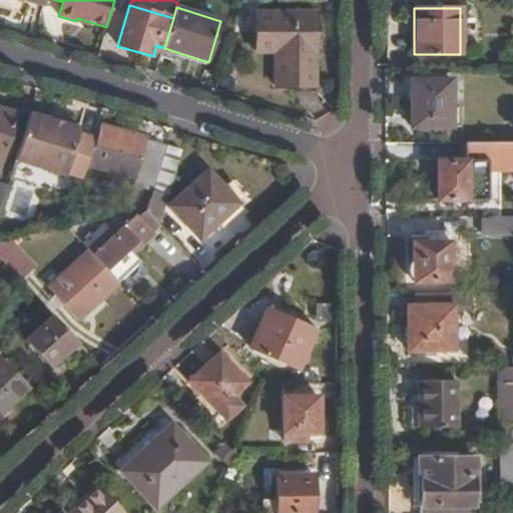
[(257,14),(257,53),(277,53),(277,88),(317,87),(316,12),(257,14)]
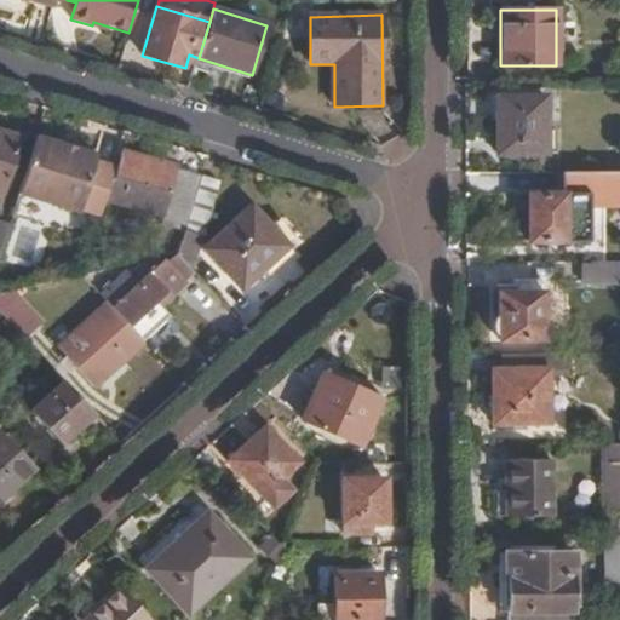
[(546,154),(546,97),(495,96),(495,154),(546,154)]
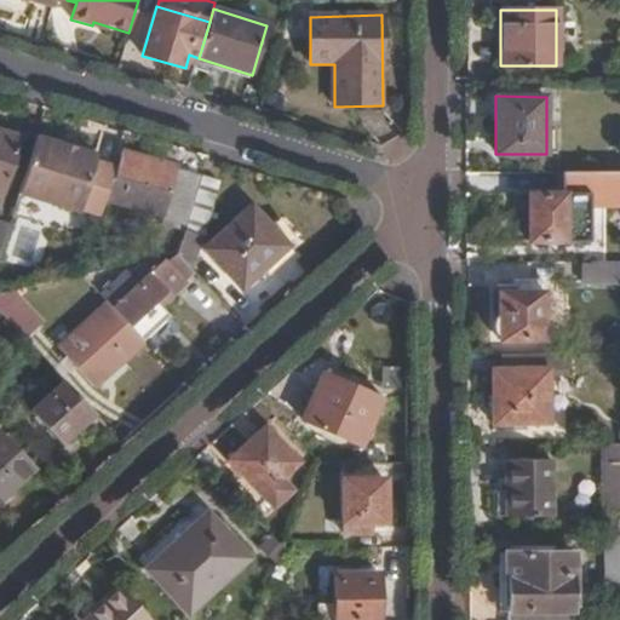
[(0,191),(1,191),(18,136),(0,130),(0,191)]
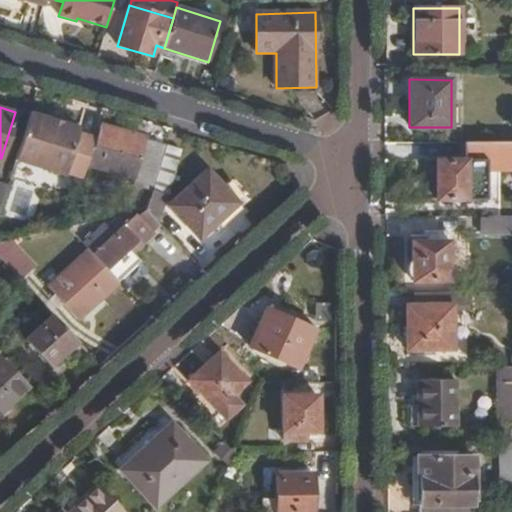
[(81,127),(30,112),(15,160),(66,176),(67,173),(83,179),(87,164),(96,137),(80,132),(81,127)]
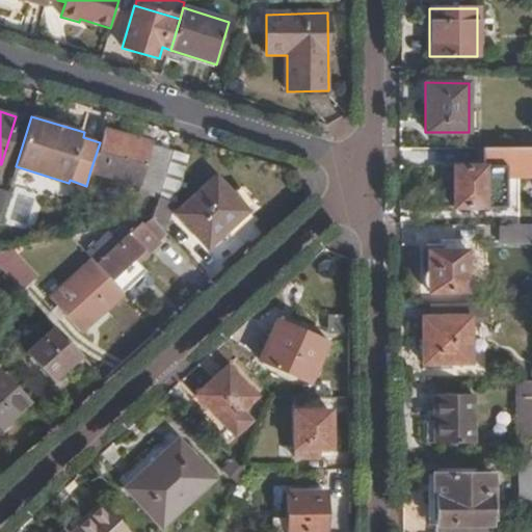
[(105,126),(100,142),(90,170),(140,186),(139,192),(157,198),(173,150),(174,147),(105,126)]
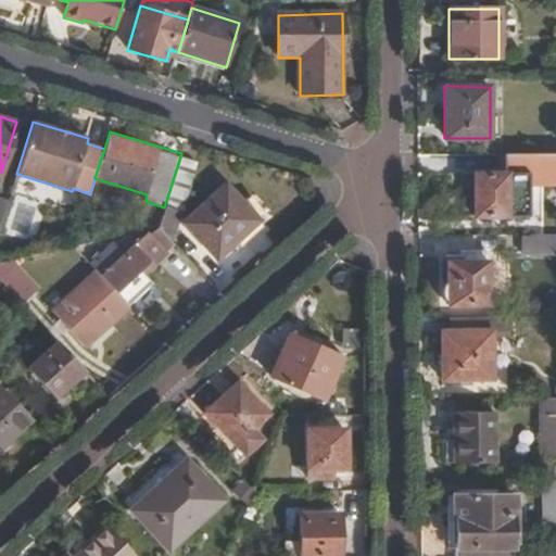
[(555,154),(507,154),(507,173),(456,173),(456,216),(527,216),(527,185),(555,185),(555,154)]
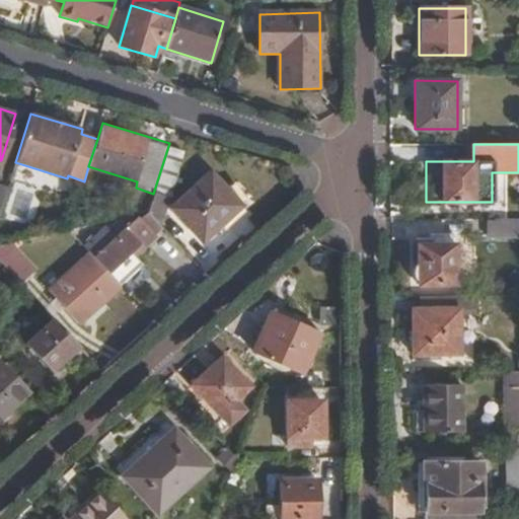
[(184,151),(168,146),(153,194),(148,211),(161,226),(184,151)]
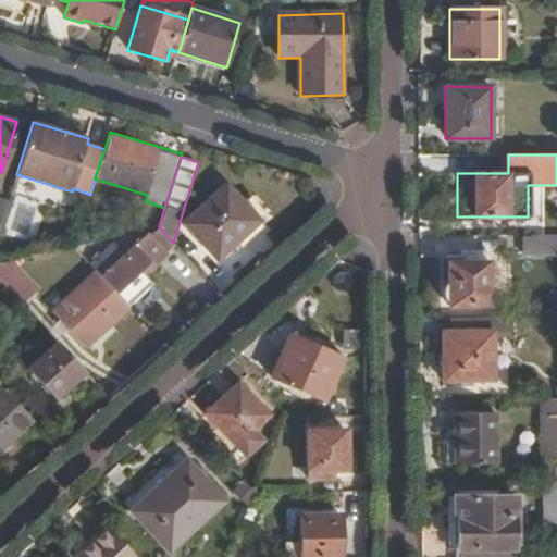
[(258,219),(225,183),(184,222),(217,258),(258,219)]
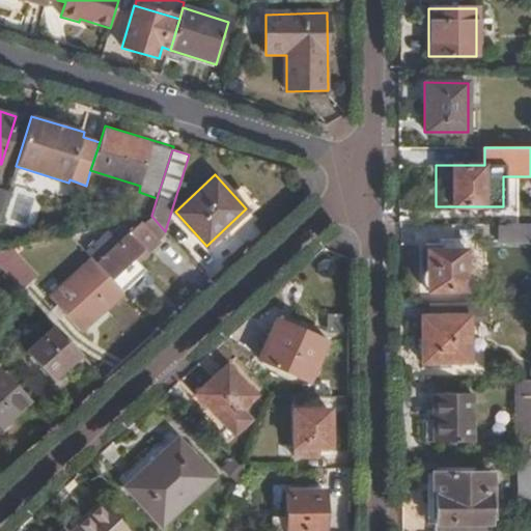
[(157,239),(165,231),(151,216),(146,217),(141,222),(157,239)]
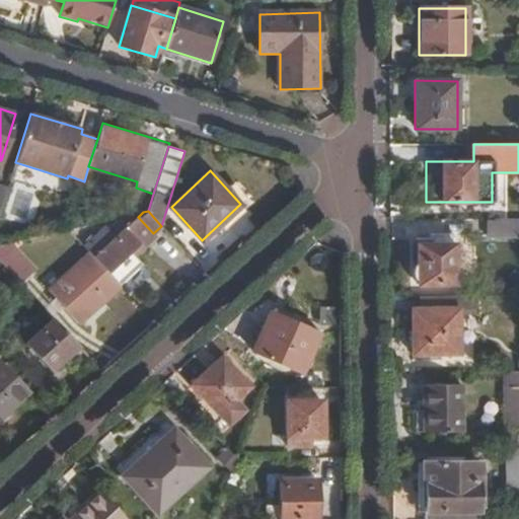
[(132,252),(153,233),(138,217),(117,237),(105,225),(84,245),(91,253),(109,274),(120,285),(143,264),(137,257),(132,252)]
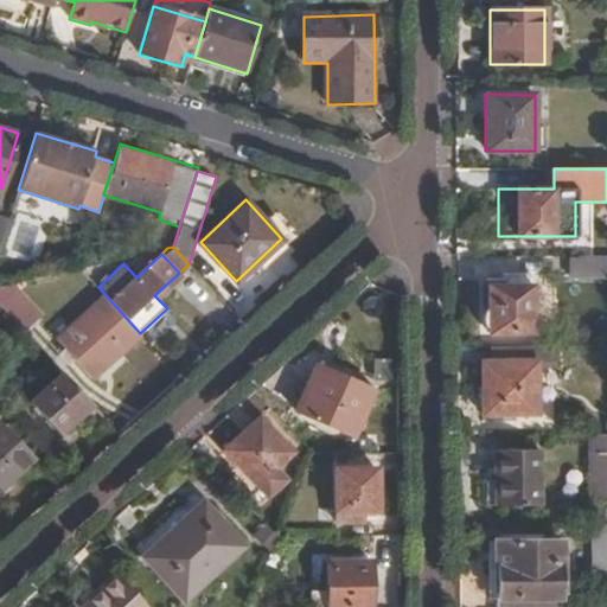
[(138,257),(127,268),(136,278),(154,260),(151,255),(138,257)]
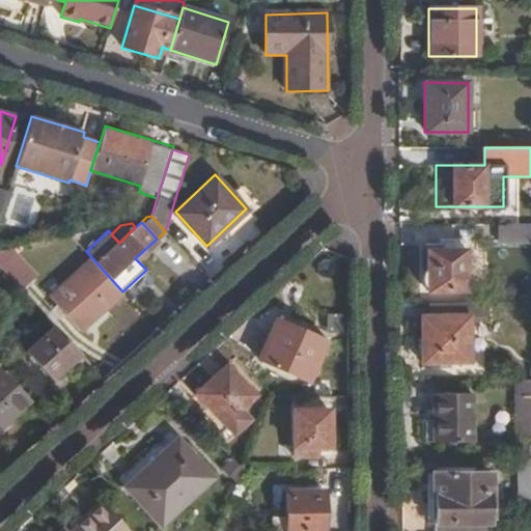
[(530,224),(497,225),(497,243),(530,243),(530,224)]
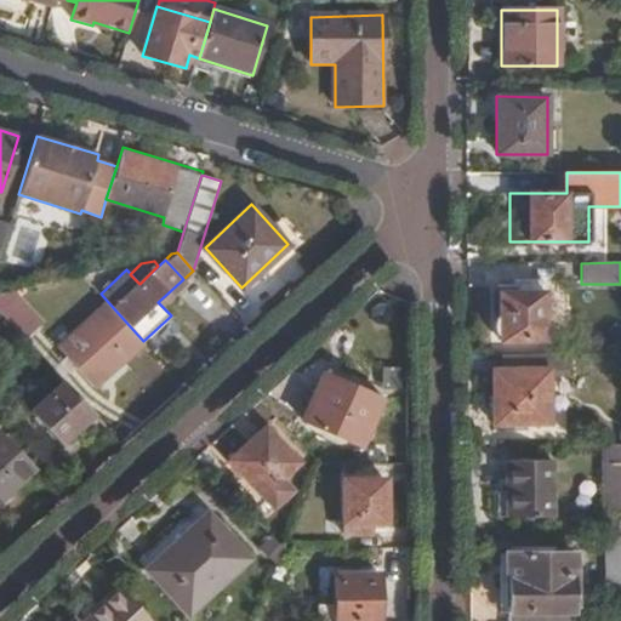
[(183,279),(158,302),(164,308),(199,277),(193,271),(183,279)]
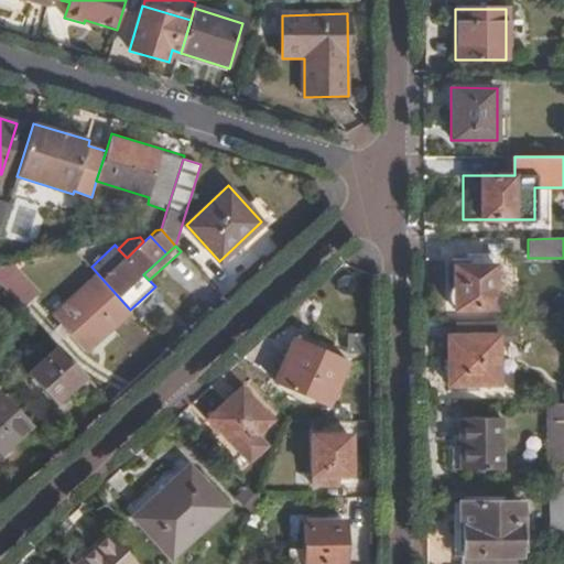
[(461,255),(461,266),(485,266),(485,255),(461,255)]
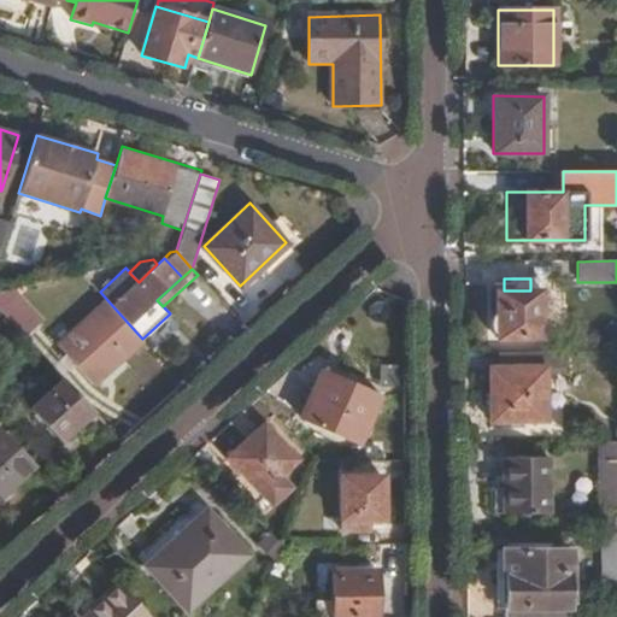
[(9,289),(0,291),(0,309),(25,336),(39,323),(9,289)]
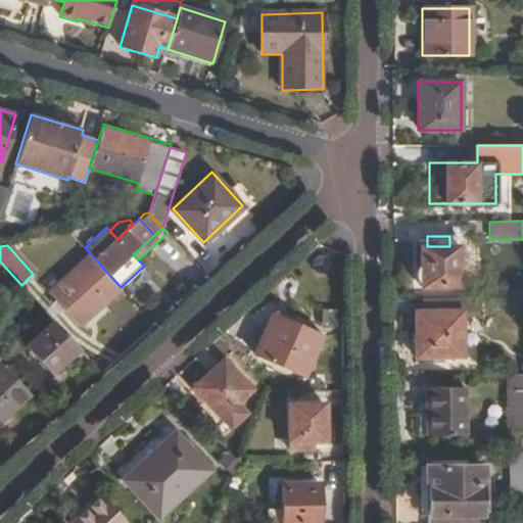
[(449,246),(427,246),(420,246),(419,287),(457,288),(457,246),(449,246)]
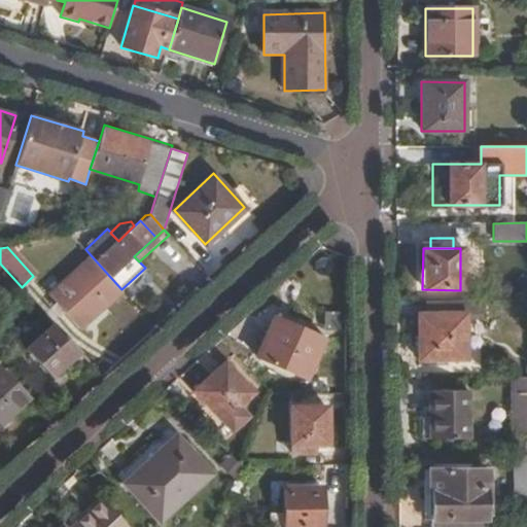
[(111,278),(93,257),(51,294),(81,327),(121,289),(111,278)]
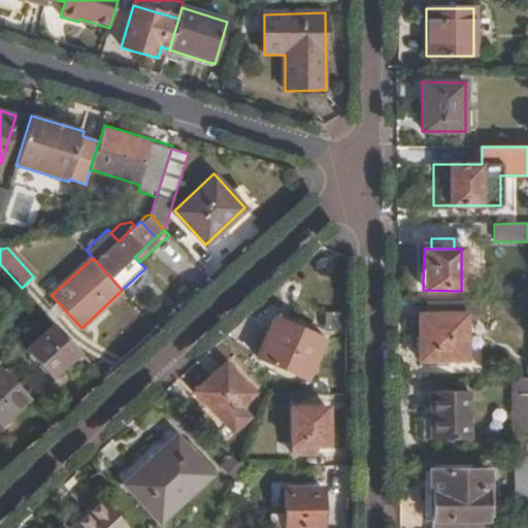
[(481,300),(421,301),(421,315),(419,315),(419,360),(466,360),(466,315),(481,315),(481,300)]
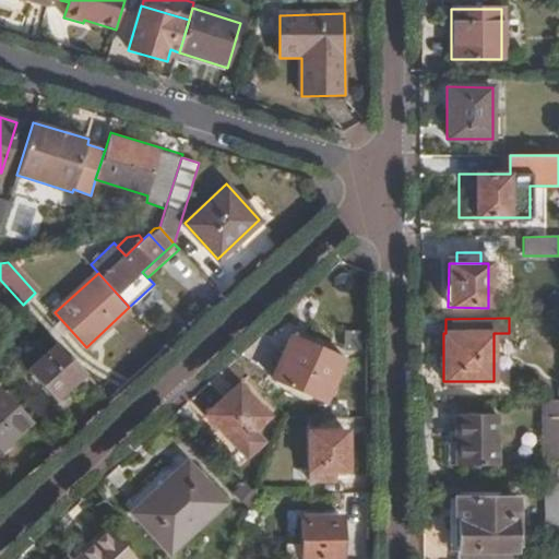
[(360,353),(361,332),(342,331),(342,352),(360,353)]
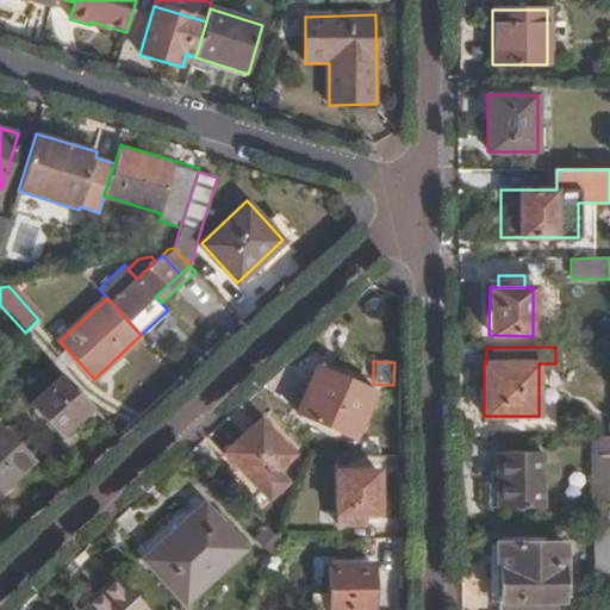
[(356,431),(374,391),(340,375),(337,380),(315,371),(307,386),(312,388),(299,417),(338,435),(342,425),(356,431)]
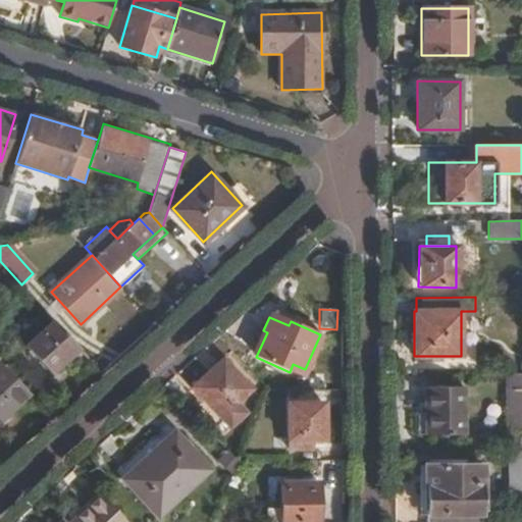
[(49,372),(77,347),(53,319),(25,346),(5,364),(30,390),(49,372)]
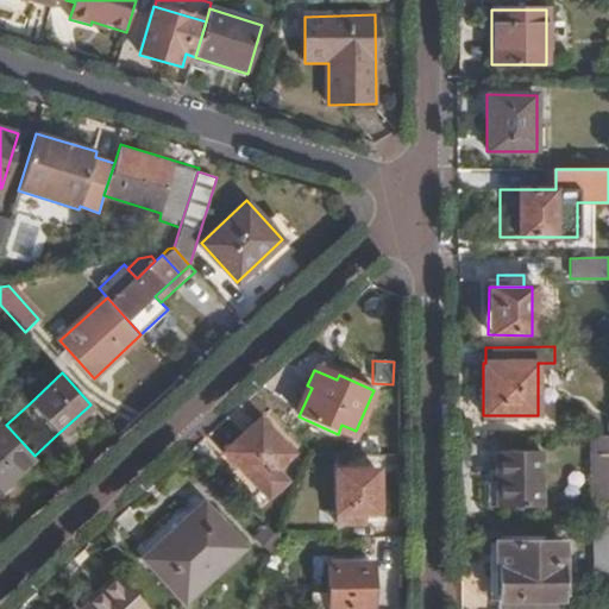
[(0,491),(37,458),(35,456),(6,425),(4,422),(0,418),(0,491)]
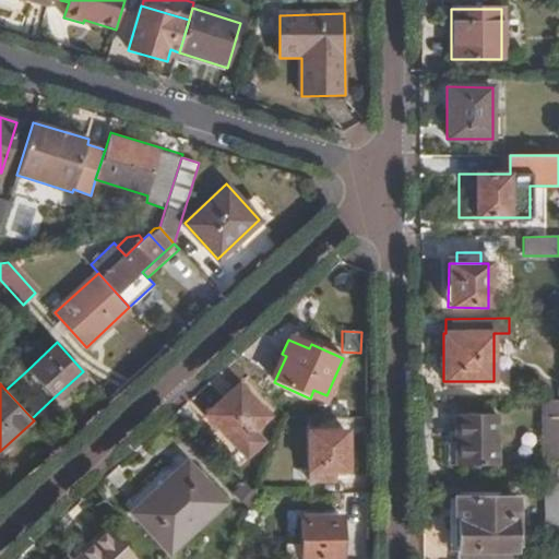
[(237,384),(205,415),(245,459),(262,442),(251,431),(266,417),(237,384)]
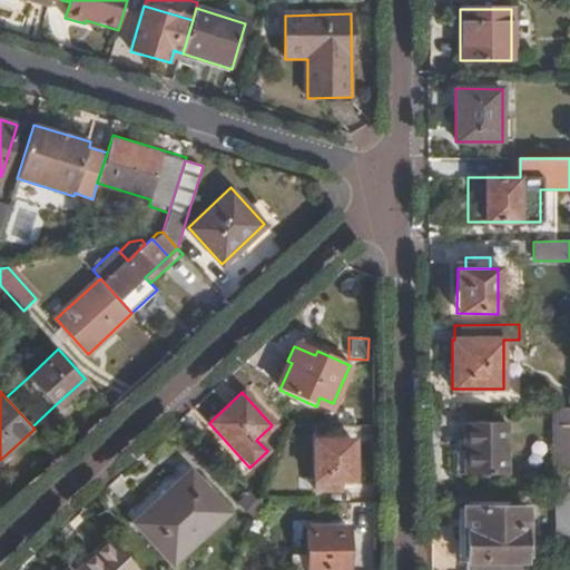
[(569,470),(569,409),(552,409),(553,471),(569,470)]
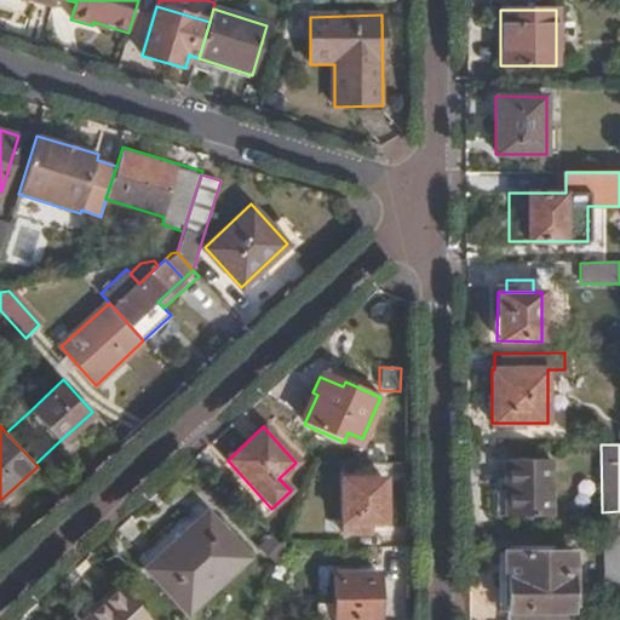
[(354,464),(377,465),(377,449),(352,451),(354,464)]
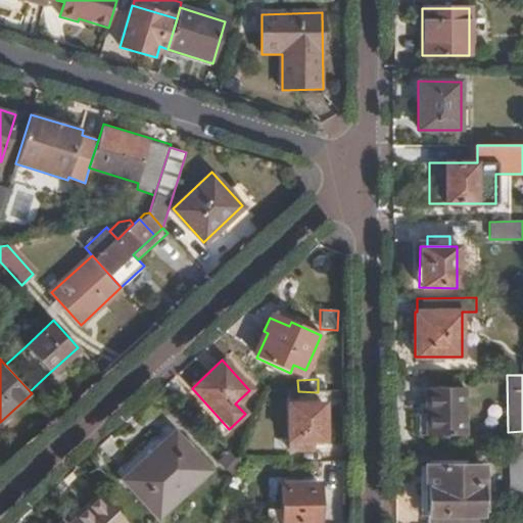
[(464,434),(464,389),(425,389),(425,435),(464,434)]
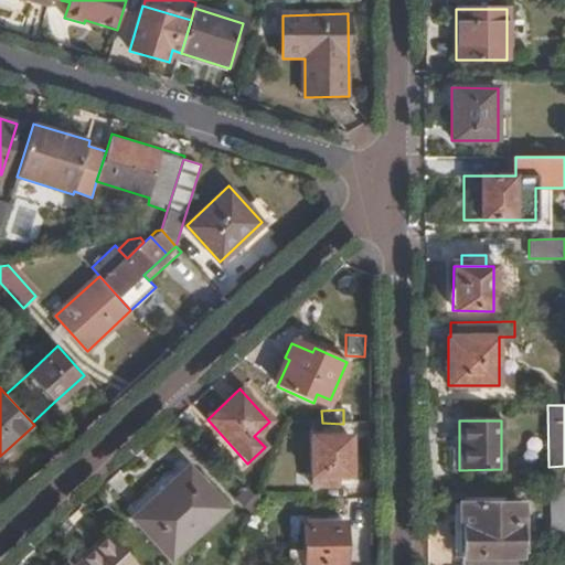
[(349,478),(349,437),(310,437),(310,477),(349,478)]
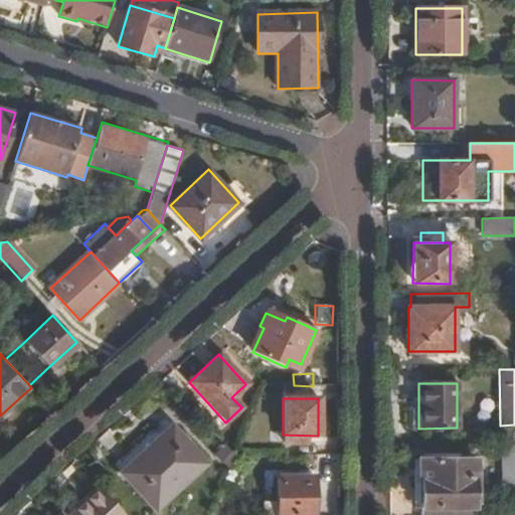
[(205,465),(171,425),(121,472),(155,510),(205,465)]
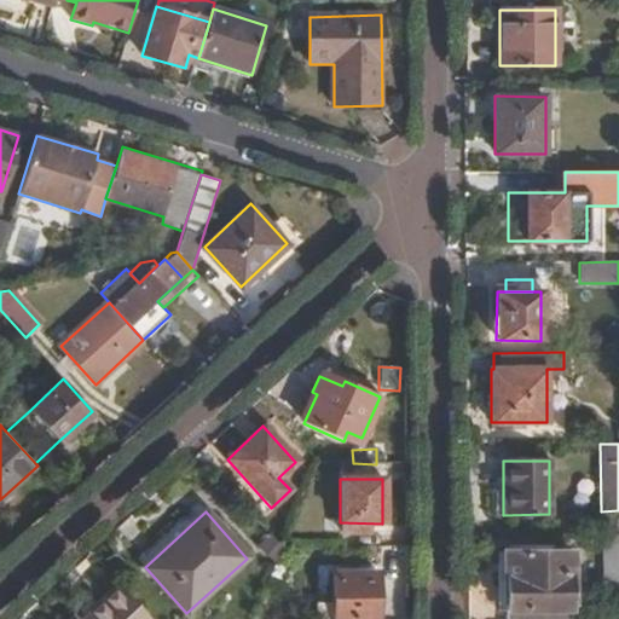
[(618,595),(618,533),(603,533),(603,595),(618,595)]
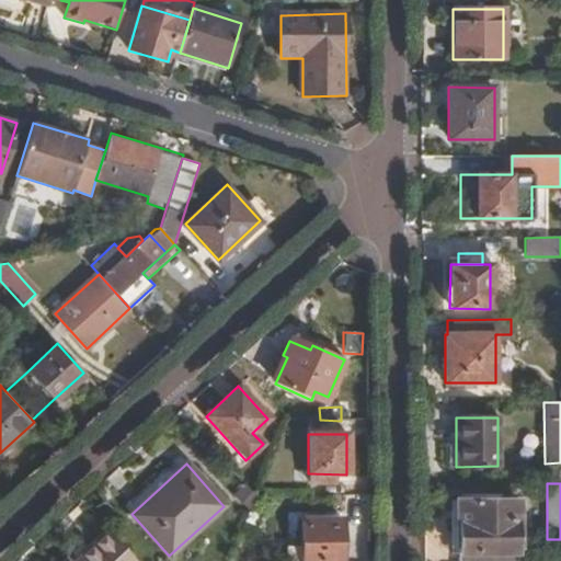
[(456,500),(457,560),(518,560),(518,500),(456,500)]
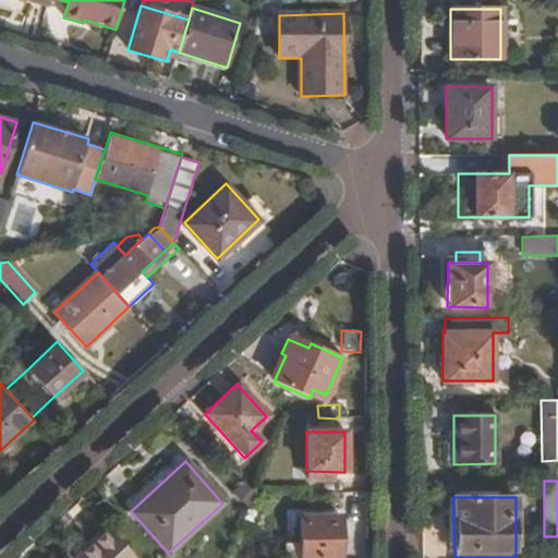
[(299,557),(339,557),(340,516),(300,517),(299,557)]
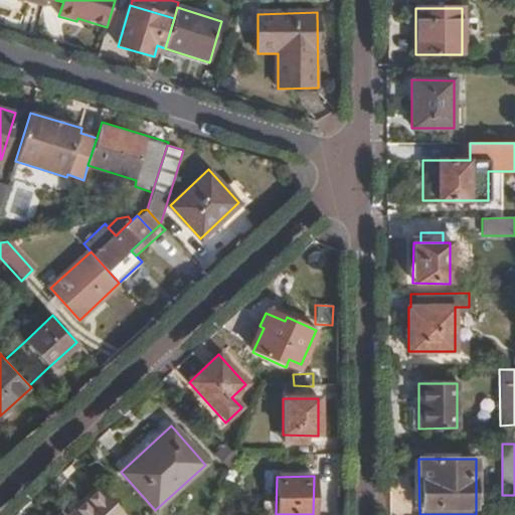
[(123,514),(100,488),(69,514),(123,514)]
